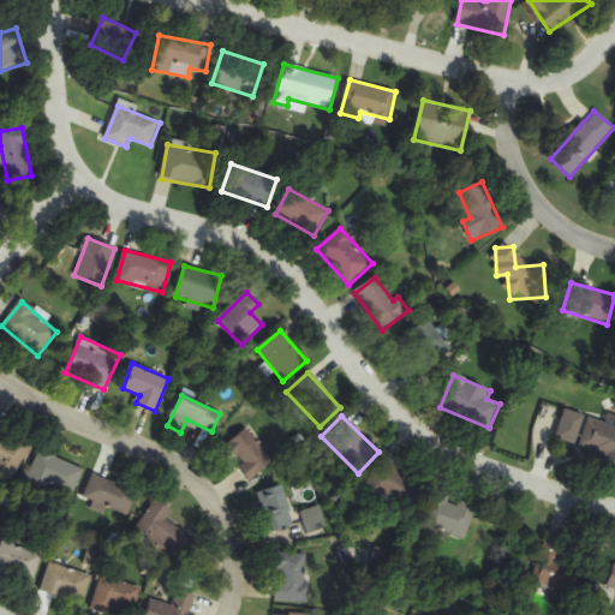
[(614,454),(614,421),(568,421),(568,434),(581,434),(581,454),(614,454)]
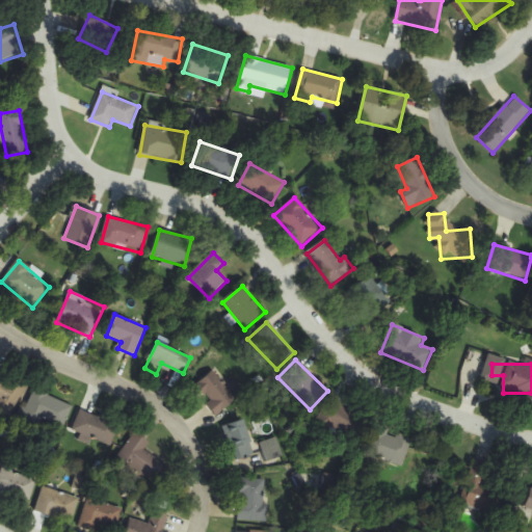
[(218,414),(236,399),(213,371),(195,386),(218,414)]
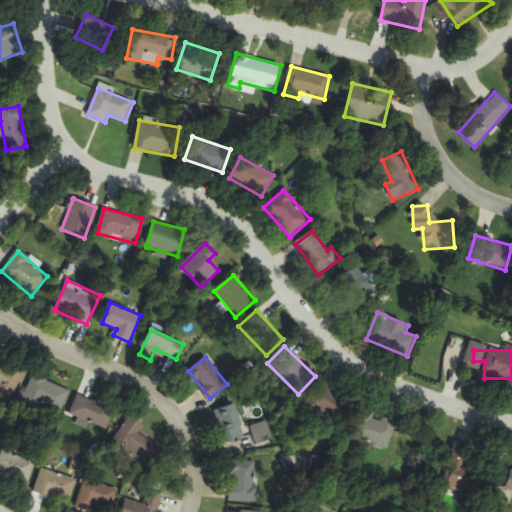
[(0,394),(11,401),(26,373),(0,359),(0,394)]
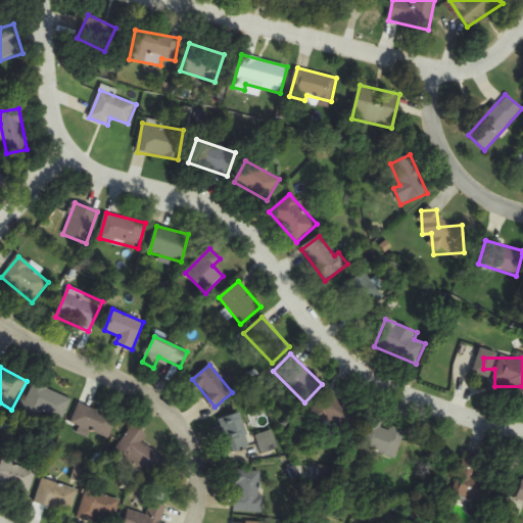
[(24,407),(61,423),(72,398),(34,383),(24,407)]
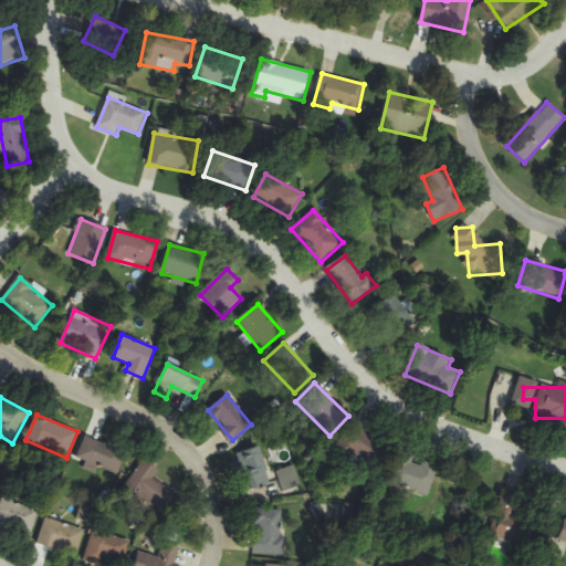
[(347,446),(378,468),(391,449),(360,427),(347,446)]
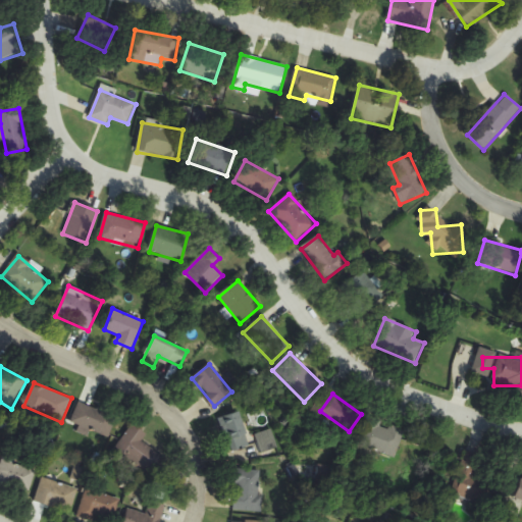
[(111,408),(74,408),(74,431),(111,431),(111,408)]
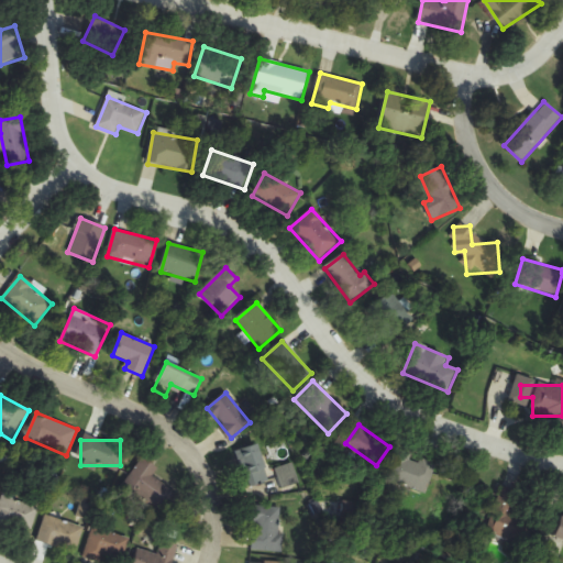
[(271,481),(257,444),(236,452),(250,488),(271,481)]
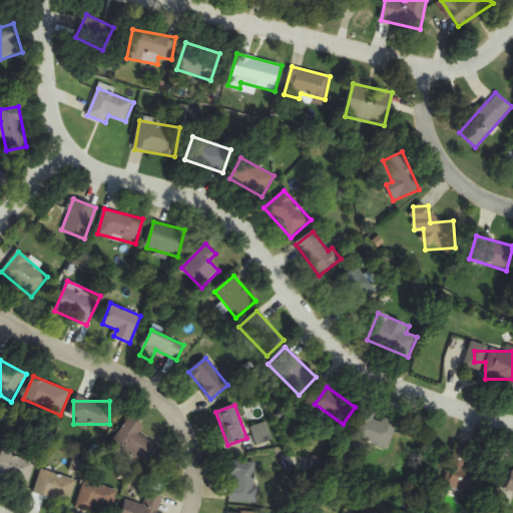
[(356,436),(383,448),(392,426),(365,414),(356,436)]
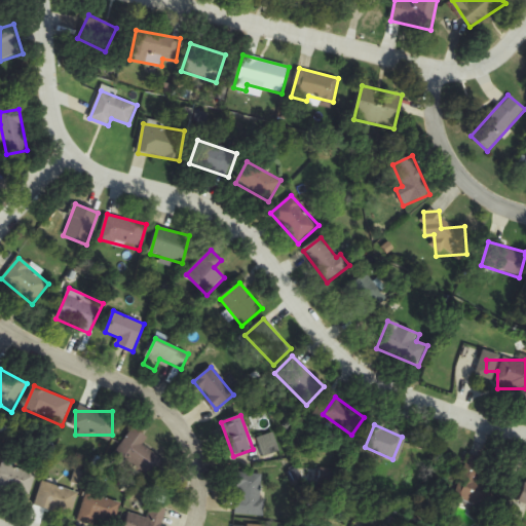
[(142,445),(148,437),(134,427),(115,454),(152,480),(165,460),(142,445)]
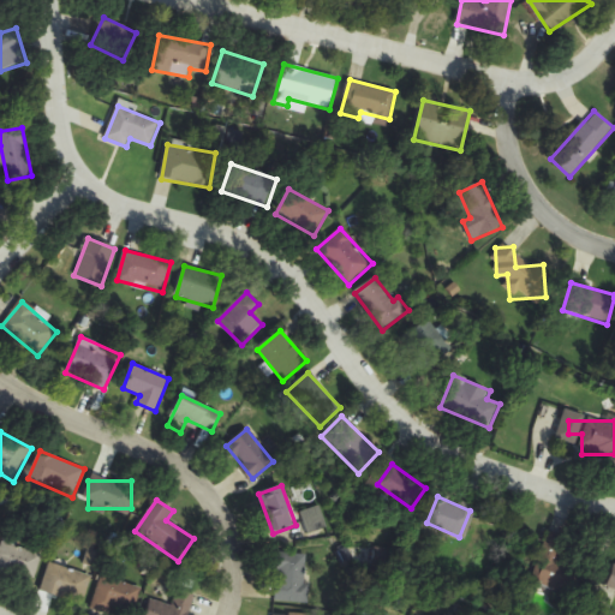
[(328,527),(320,506),(302,514),(311,535),(328,527)]
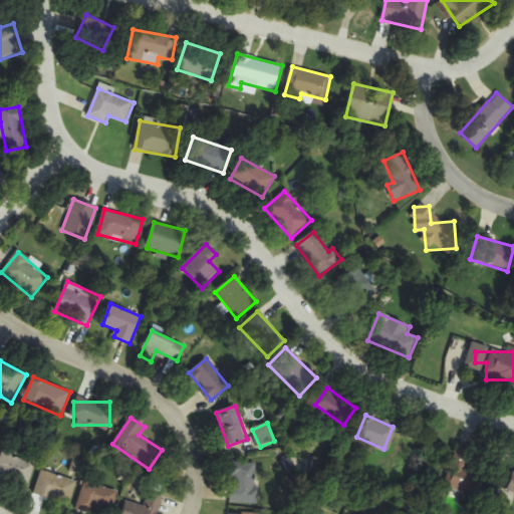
[(445,486),(477,496),(484,475),(468,469),(476,443),(460,438),(445,486)]
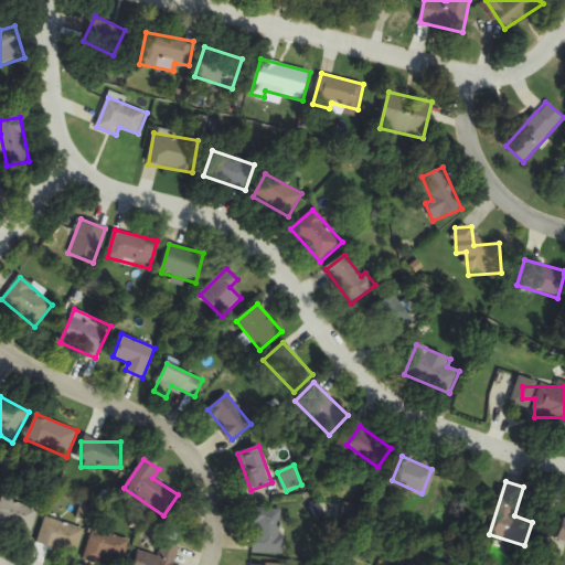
[(40,511),(3,498),(0,508),(0,524),(31,536),(40,511)]
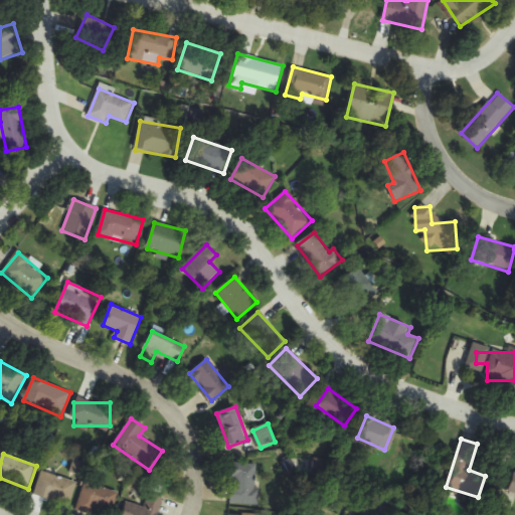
[(260,465),(233,464),(230,504),(259,505),(260,465)]
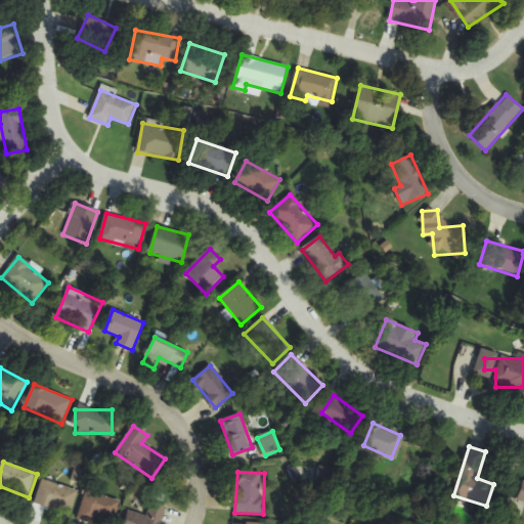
[(78,492),(44,479),(35,503),(70,516),(78,492)]
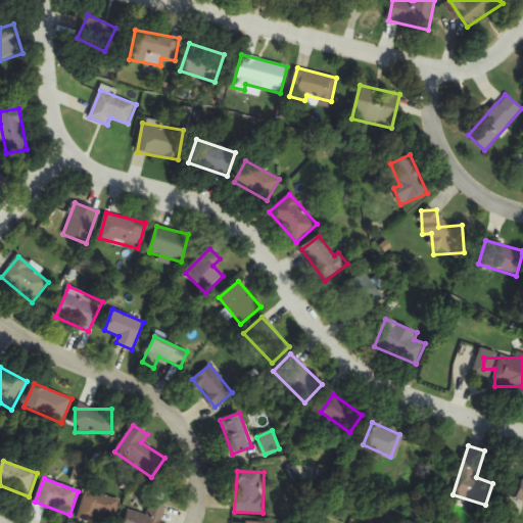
[(121,501),(86,489),(78,518),(93,522),(94,522),(97,515),(114,520),(121,501)]
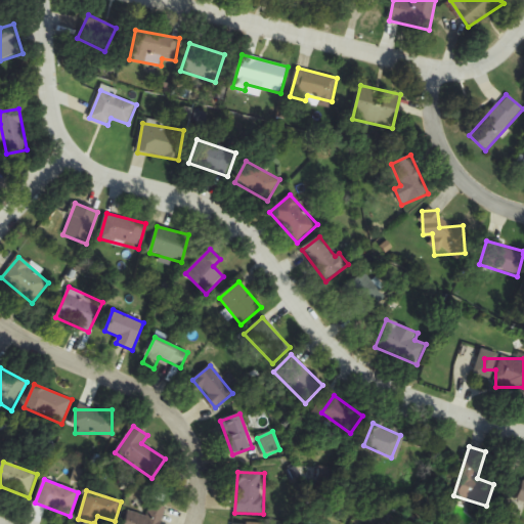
[(161,523),(165,506),(150,503),(147,515),(127,511),(124,523),(161,523)]
